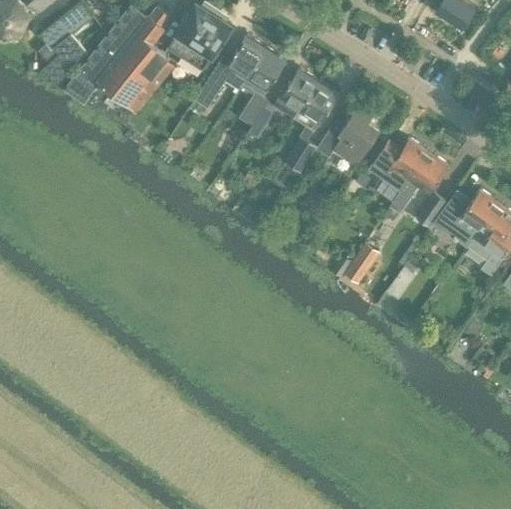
[(26,0),(37,13),(38,14),(55,0),(26,0)]
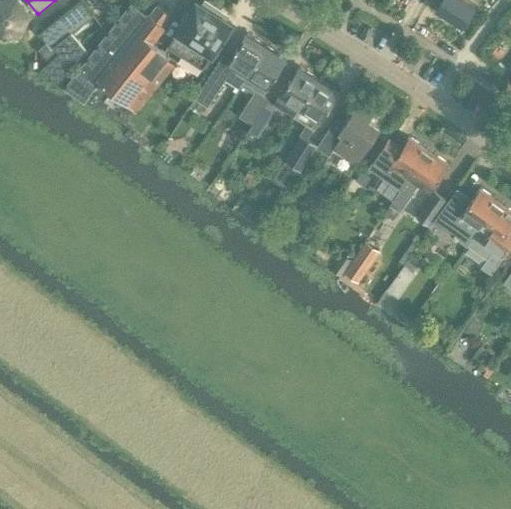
[(445,0),(439,11),(464,27),(476,9),(462,0),(445,0)]
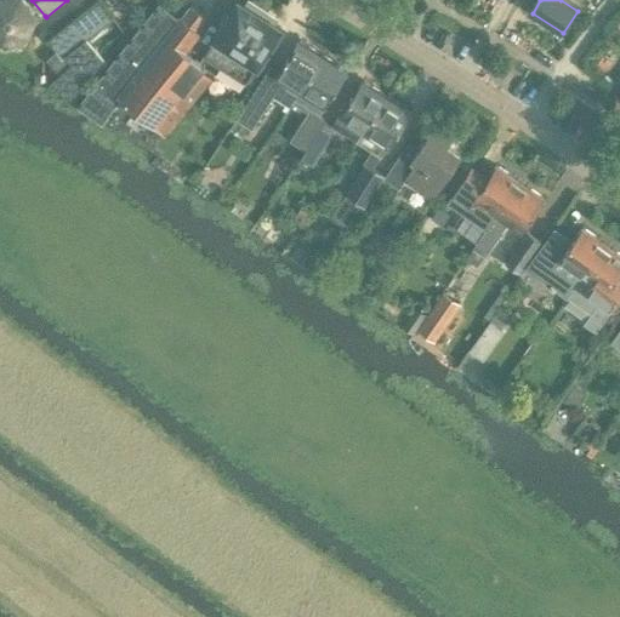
[(0,4),(0,47),(1,47),(22,46),(26,46),(37,23),(21,5),(0,4)]
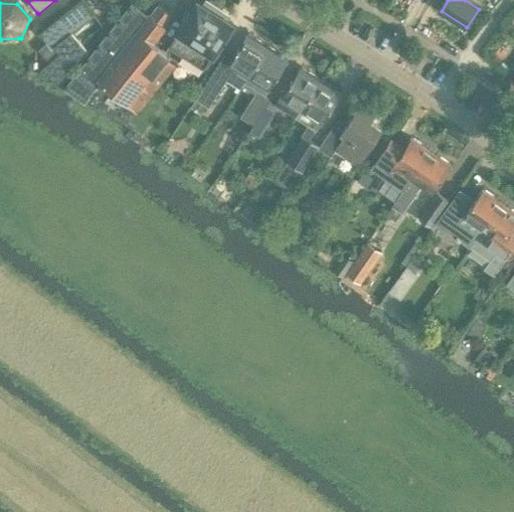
[(40,36),(48,45),(38,52),(50,65),(43,72),(61,87),(91,55),(83,47),(104,29),(82,3),(40,36)]
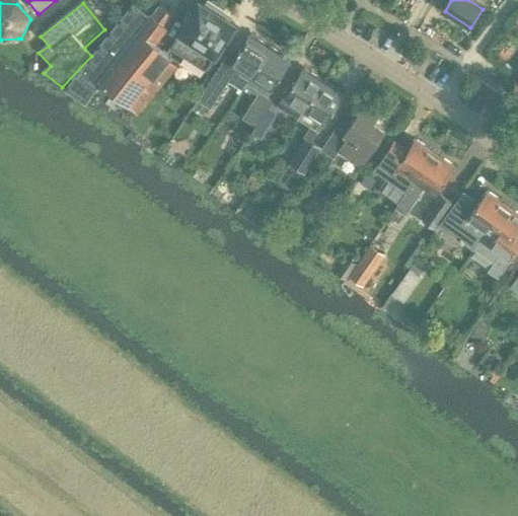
[(171,49),(207,71),(236,26),(231,23),(233,19),(209,4),(206,7),(201,4),(194,14),(192,13),(187,21),(189,22),(171,49)]
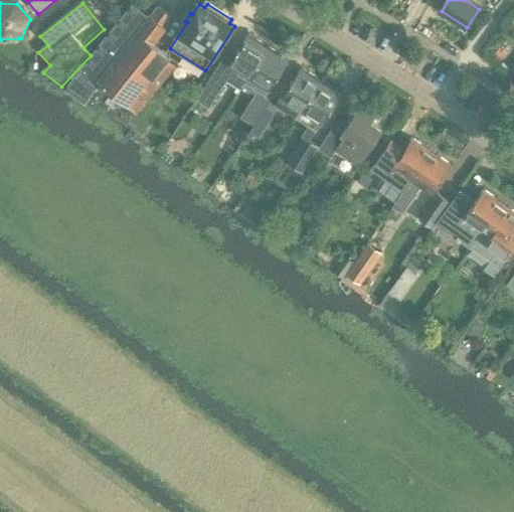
[(67,91),(86,105),(101,84),(137,115),(138,115),(161,87),(153,79),(171,57),(155,44),(167,29),(165,27),(173,17),(160,7),(153,17),(151,15),(149,18),(134,6),(67,91)]
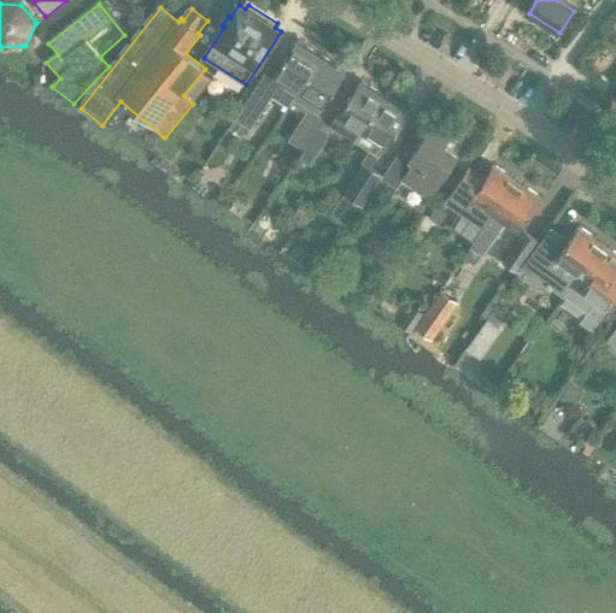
[(298,42),(276,76),(300,92),(322,58),(298,42)]
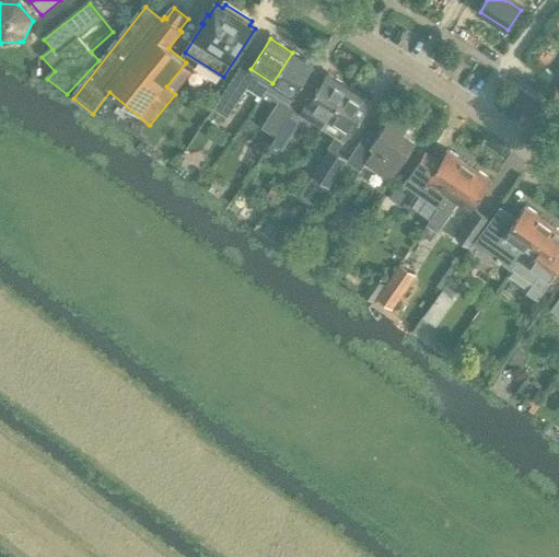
[(272,83),(266,94),(280,104),(281,103),(288,108),(295,97),(314,66),(292,53),(272,83)]
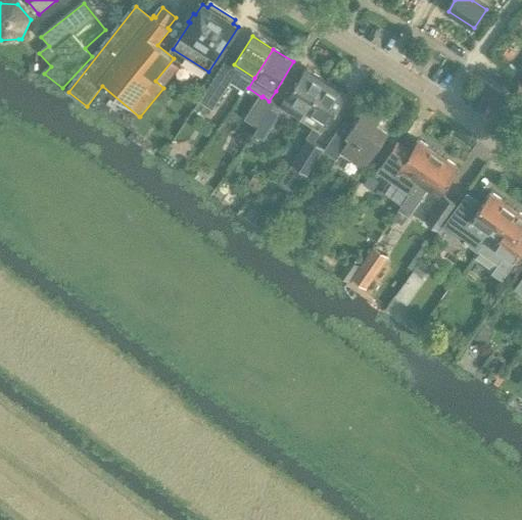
[(305,69),(281,108),(301,122),(327,83),(305,69)]
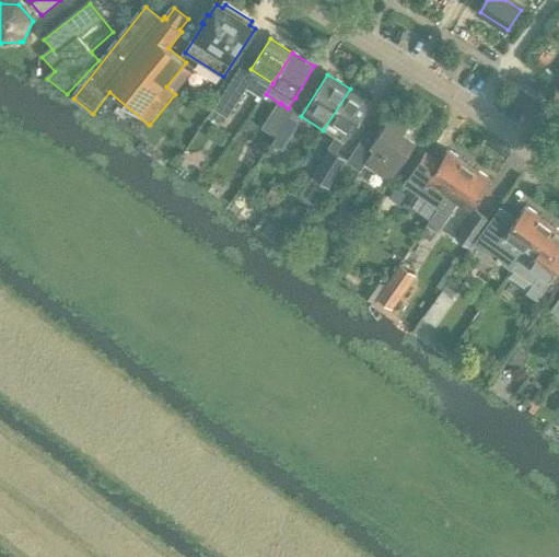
[(350,89),(323,130),(336,138),(346,144),(352,134),(372,103),(350,89)]
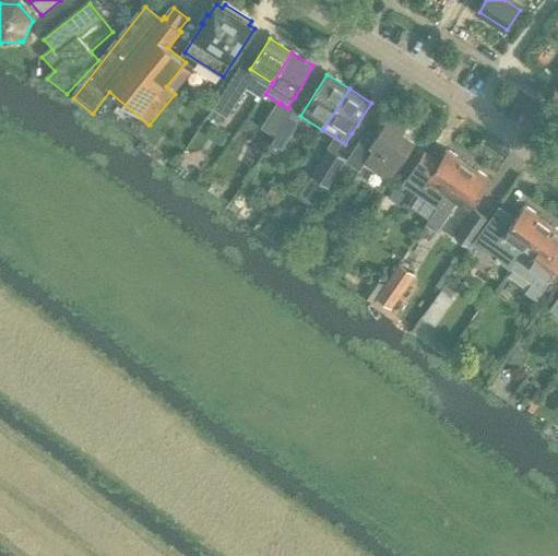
[(280,104),(269,121),(282,130),(287,122),(294,111),(287,108),(281,103),(280,104)]
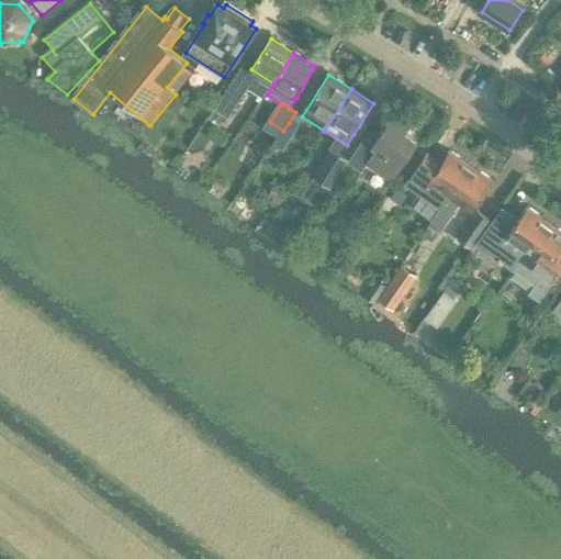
[(365,141),(349,165),(363,174),(368,167),(392,183),(418,144),(406,135),(411,129),(393,118),(374,147),(365,141)]
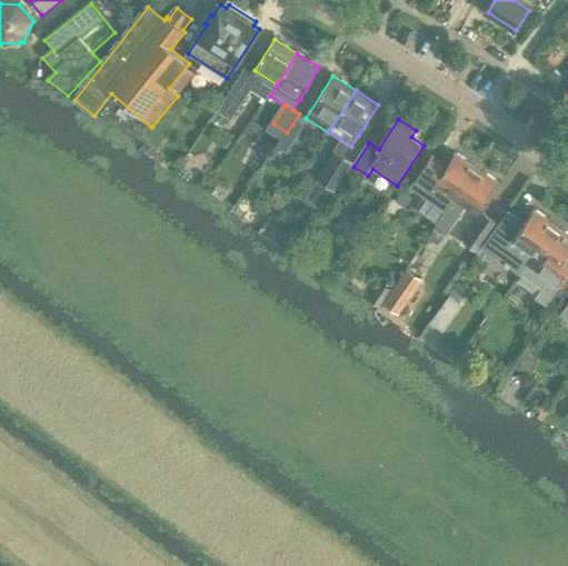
[(282,140),(278,147),(289,155),(304,131),(292,125),(287,132),(282,140)]
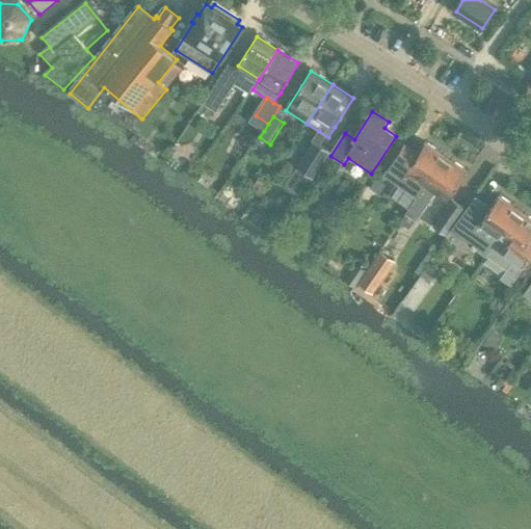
[(315,143),(298,169),(314,180),(330,154),(315,143)]
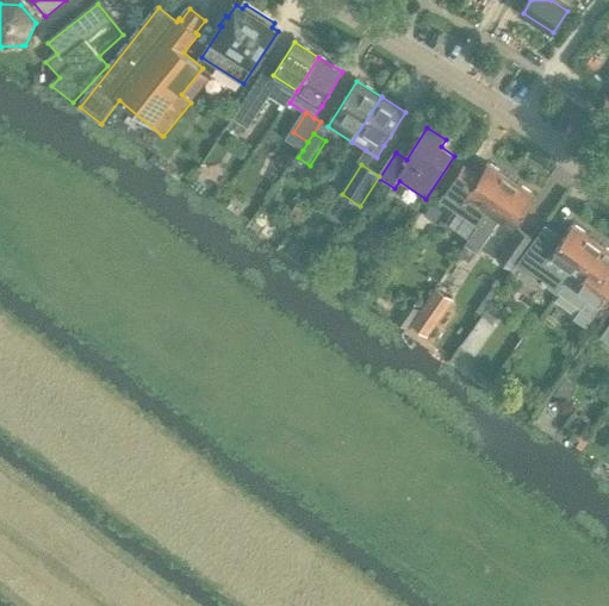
[(465,166),(440,201),(479,229),(513,181),(489,164),(480,176),(465,166)]
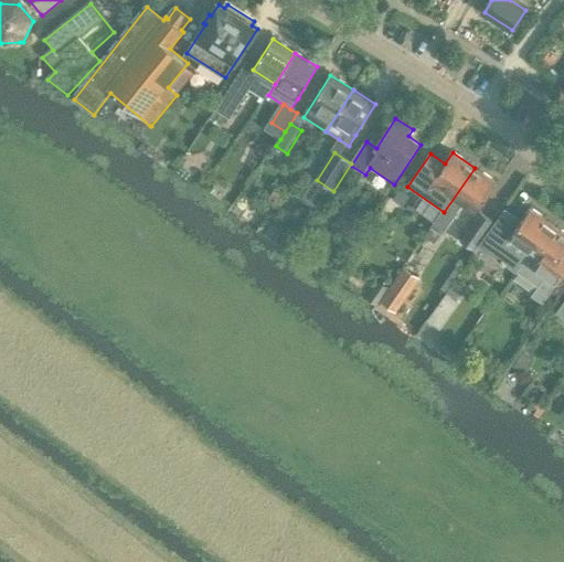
[(444,212),(432,229),(443,236),(465,204),(477,212),(497,183),(475,168),(444,212)]
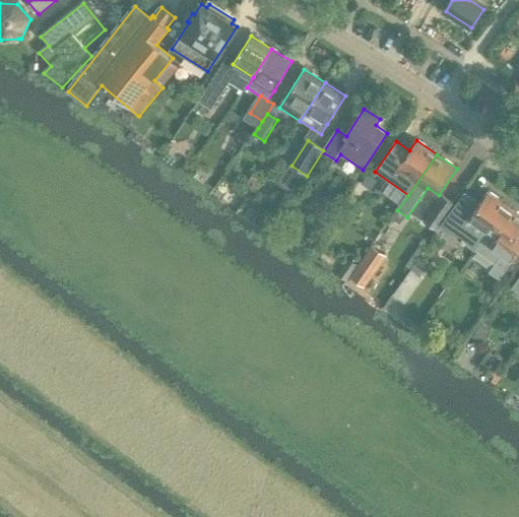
[(447,216),(456,224),(450,233),(467,245),(476,252),(490,234),(509,207),(489,193),(480,205),(464,193),(447,216)]
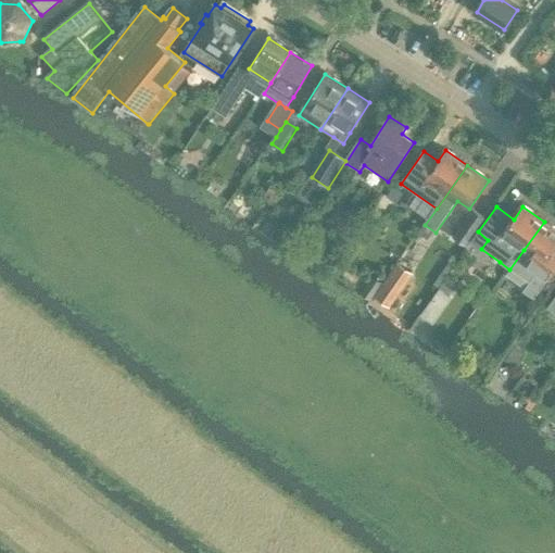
[(454,239),(466,248),(486,220),(474,211),(454,239)]
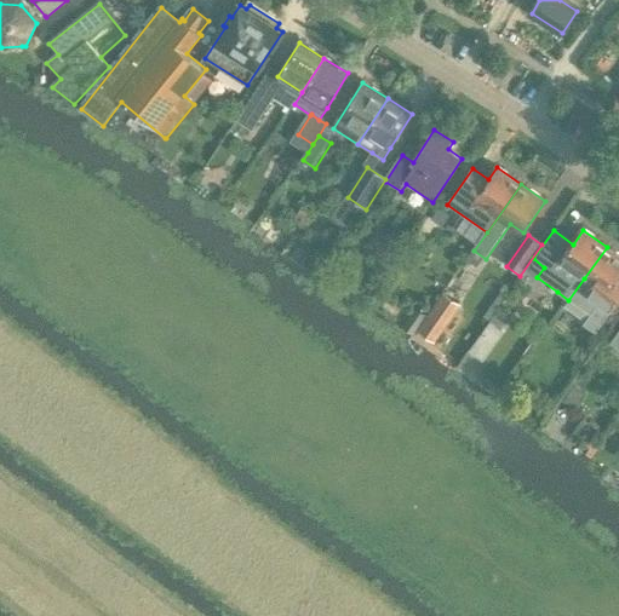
[(618,255),(607,247),(584,278),(568,300),(591,316),(584,326),(596,335),(618,305),(618,255)]
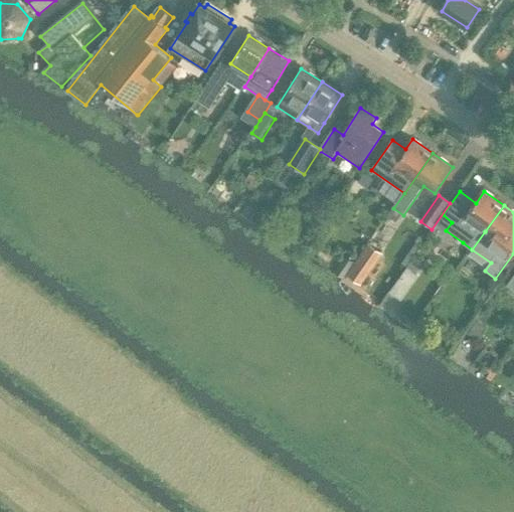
[(365,253),(349,277),(361,285),(377,262),(365,253)]
